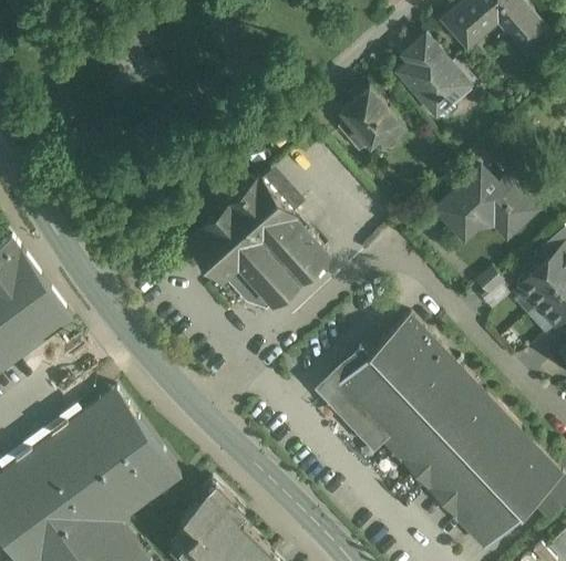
[(521,0),(470,0),(444,22),(469,49),(500,22),(530,56),(553,37),(521,0)]
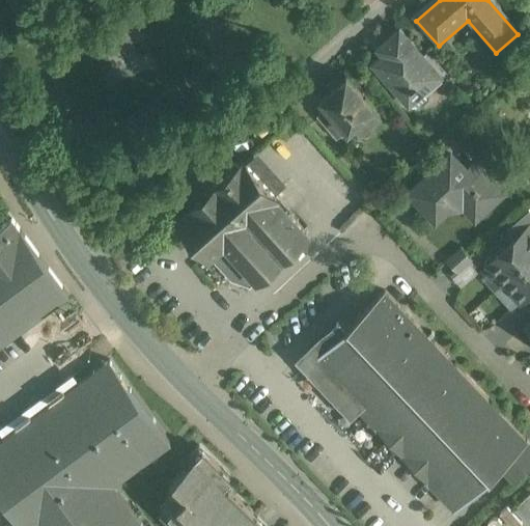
[(442,81),(400,34),(387,47),(392,53),(373,68),(403,103),(413,93),(415,97),(419,93),(423,98),(442,81)]
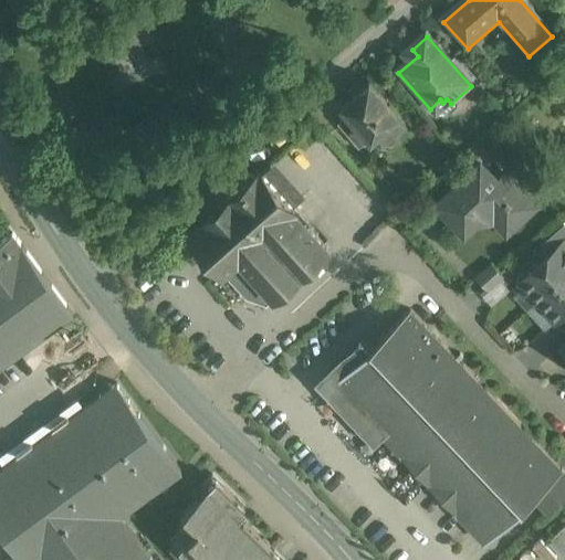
[(400,119),(372,86),(344,109),(351,118),(372,143),(373,144),(400,119)]
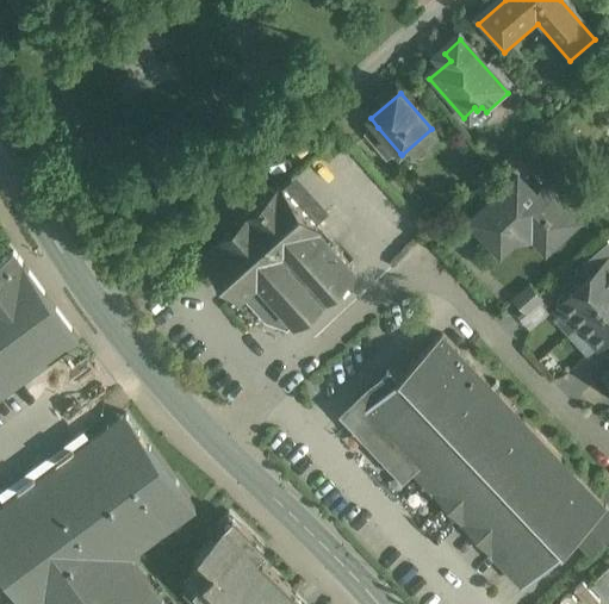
[(401,154),(378,128),(365,138),(387,166),(401,154)]
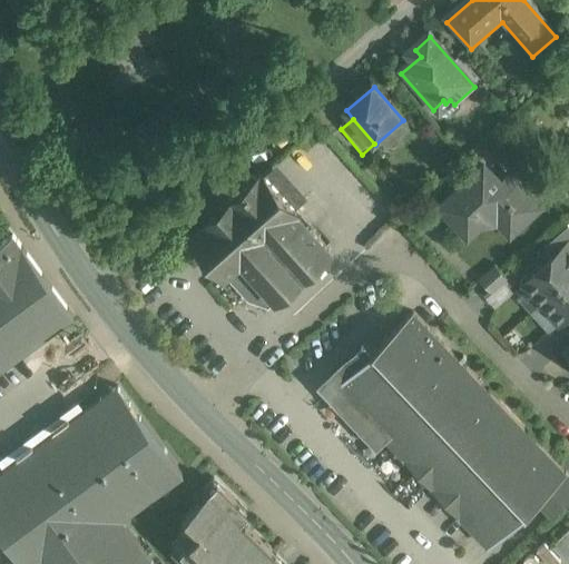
[(486,171),(443,210),(462,230),(484,209),(511,238),(539,211),(510,180),(502,188),(486,171)]
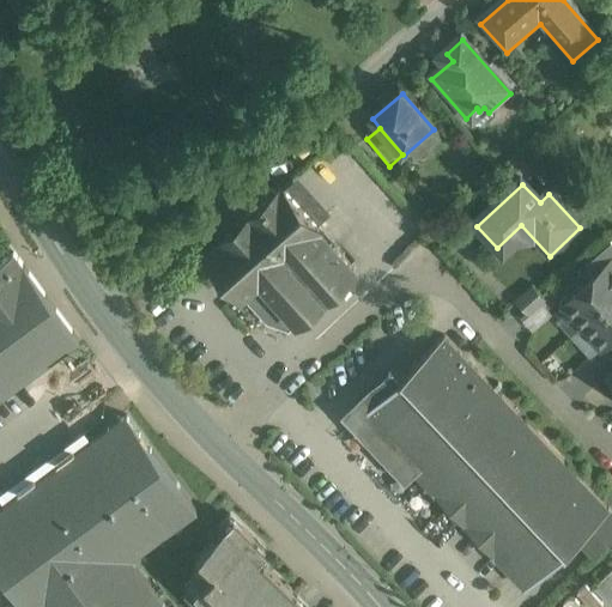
[(208,260),(242,298),(261,281),(289,313),(294,308),(306,321),(356,277),(316,232),(320,228),(286,190),(283,194),(280,192),(225,241),(228,243),(208,260)]
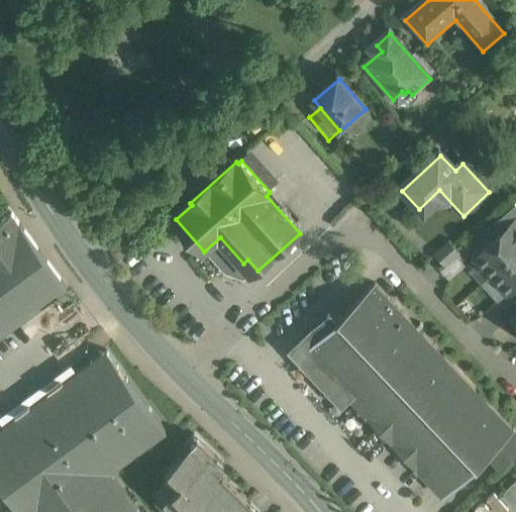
[(515,209),(495,227),(503,236),(515,225),(515,209)]
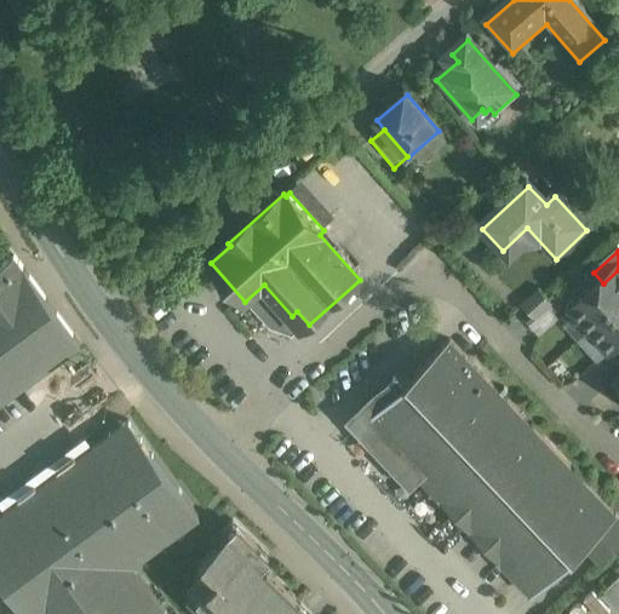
[(0,408),(81,349),(15,262),(0,271),(0,408)]
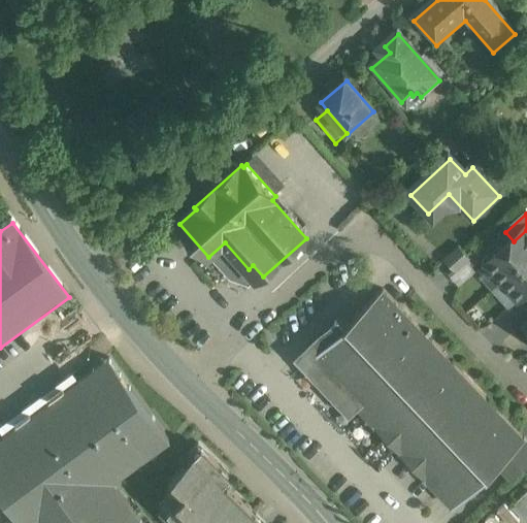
[(514,241),(490,262),(488,262),(485,265),(485,269),(488,273),(492,273),(493,272),(503,284),(526,262),(526,230),(514,241)]
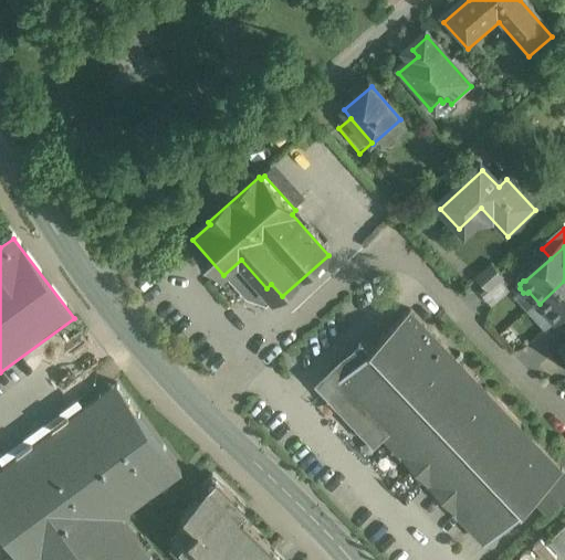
[(268,308),(282,296),(271,284),(267,288),(241,260),(223,275),(248,302),(268,308)]
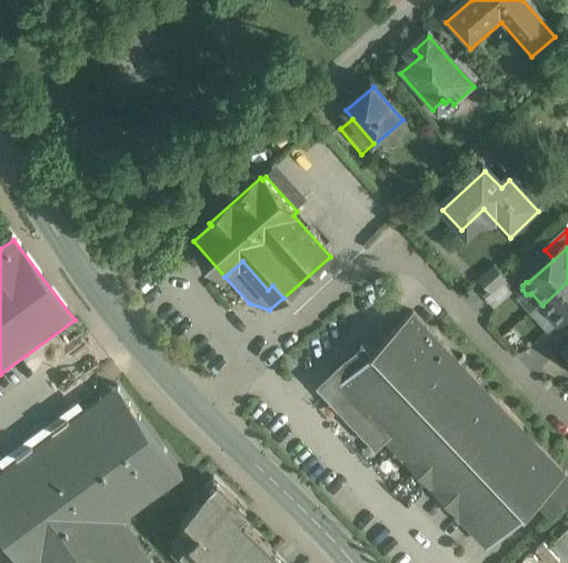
[(489,295),(488,297),(492,308),(514,297),(498,268),(479,278),(489,295)]
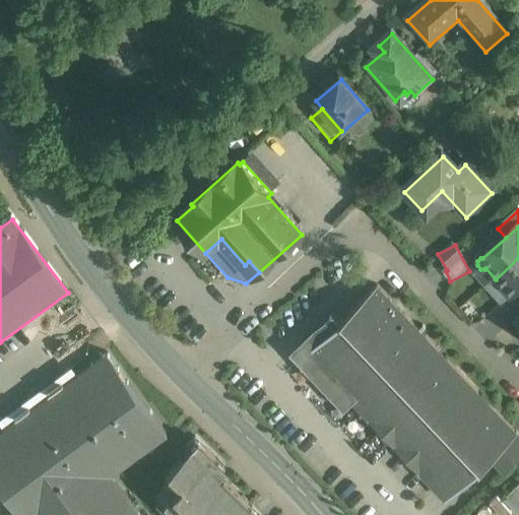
[(518,258),(496,279),(506,292),(505,292),(505,296),(508,300),(512,300),(515,298),(515,295),(518,291),(518,258)]
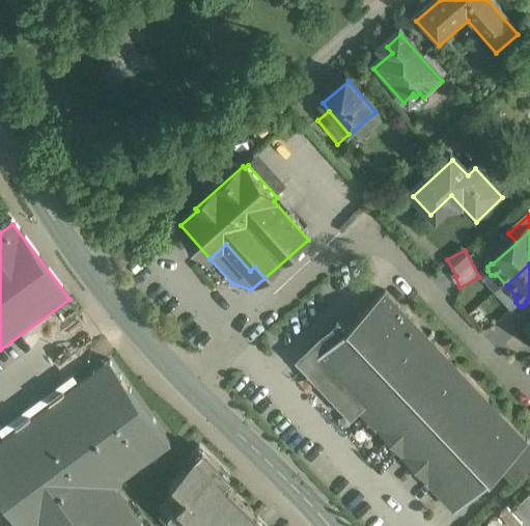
[(528,446),(386,295),(350,329),(313,363),(361,415),(456,514),(528,446)]
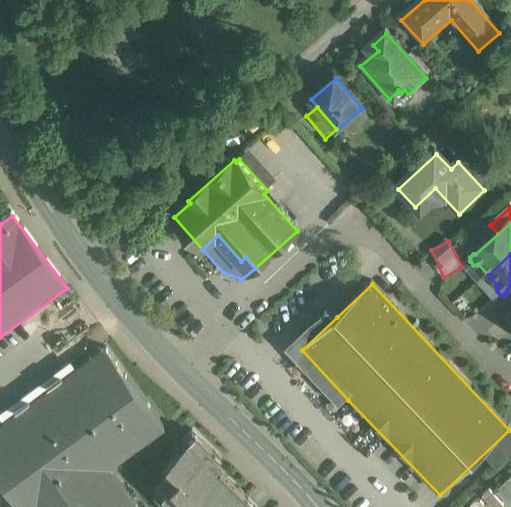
[(302,350),(337,317),(330,309),(287,350),(340,407),(348,400),(302,350)]
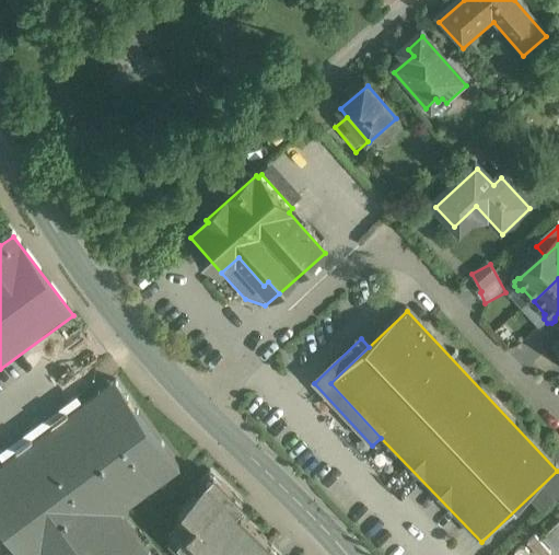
[(0,470),(0,524),(22,554),(149,554),(120,516),(181,472),(116,385),(51,434),(0,470)]
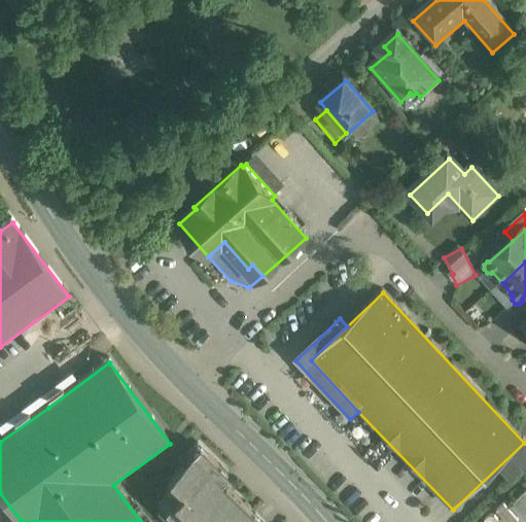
[(221,471),(203,452),(170,487),(181,497),(167,512),(177,521),(258,521),(215,478),(221,471)]
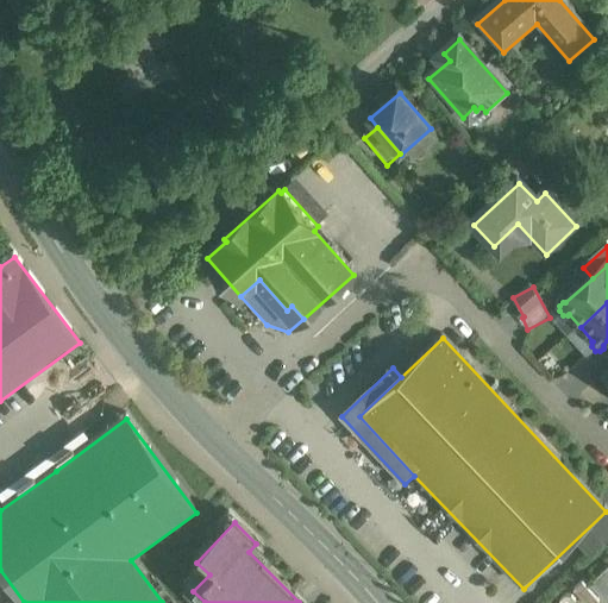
[(607,571),(590,589),(602,602),(607,602),(607,571)]
